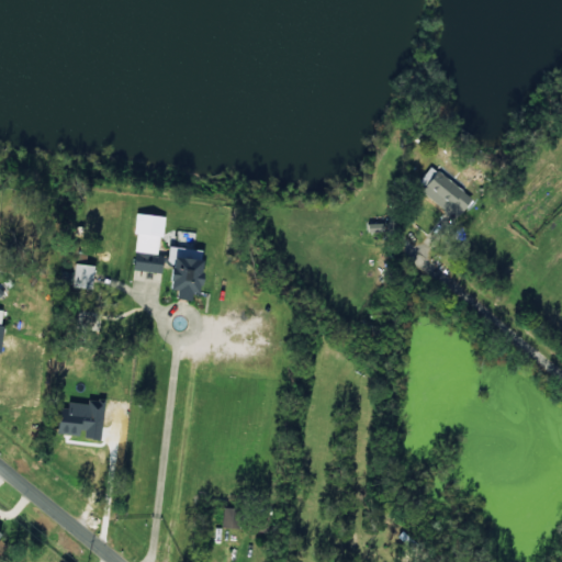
[(435,170),(460,190),(448,205),(423,184),(435,170)]
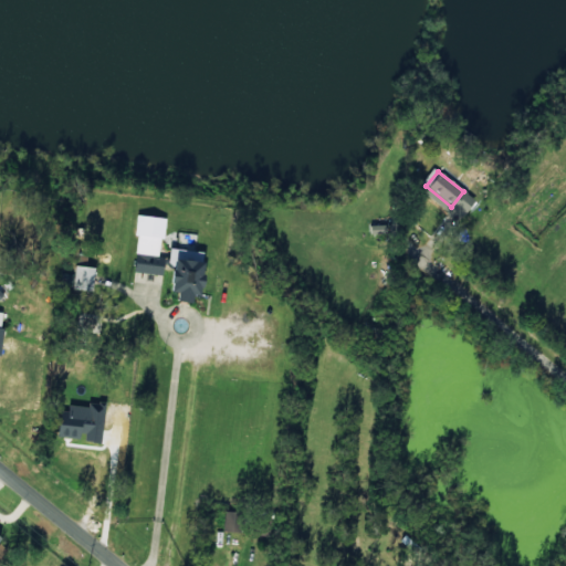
[(164,218),(138,216),(133,272),(163,274),(164,259),(160,258),(164,218)]
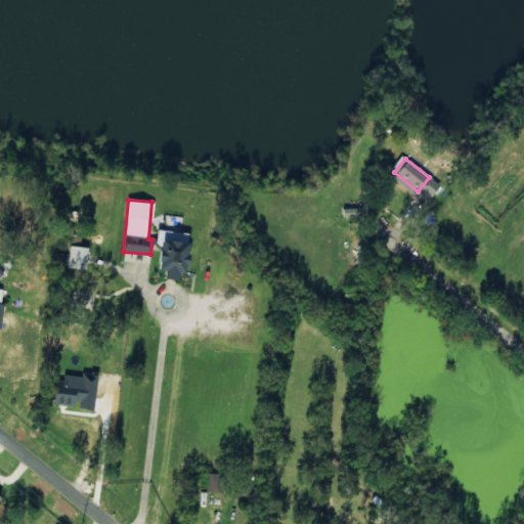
[(177,279),(178,272),(185,273),(189,233),(160,230),(156,269),(165,270),(164,278),(177,279)]
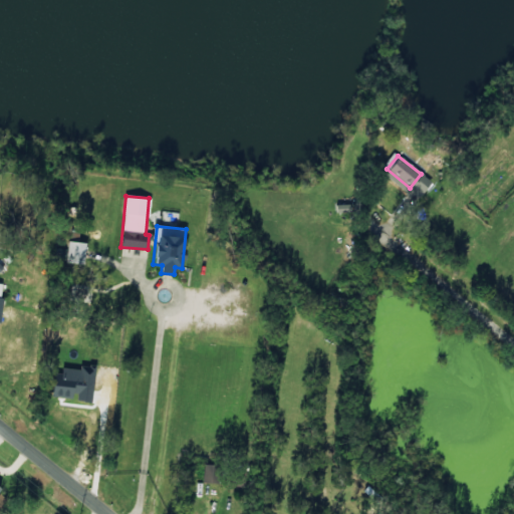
[(85,243),(69,241),(66,261),(82,264),(85,243)]
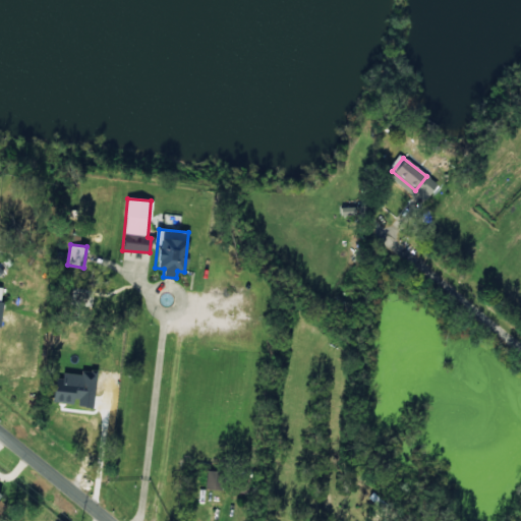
[(0,350),(22,353),(23,341),(15,340),(18,313),(3,311),(1,335),(0,334),(0,350)]
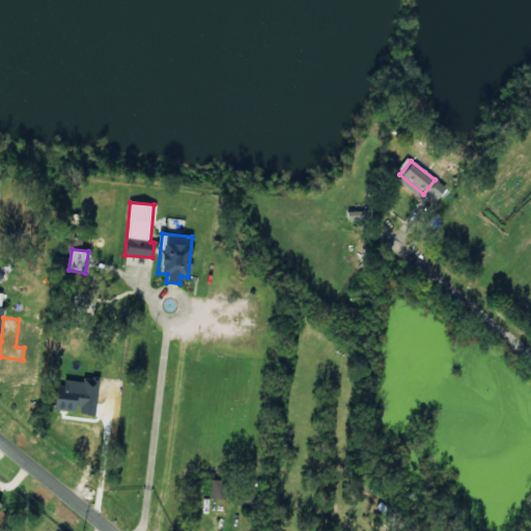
[(99,382),(65,378),(64,386),(56,385),(52,409),(77,412),(77,413),(94,415),(99,382)]
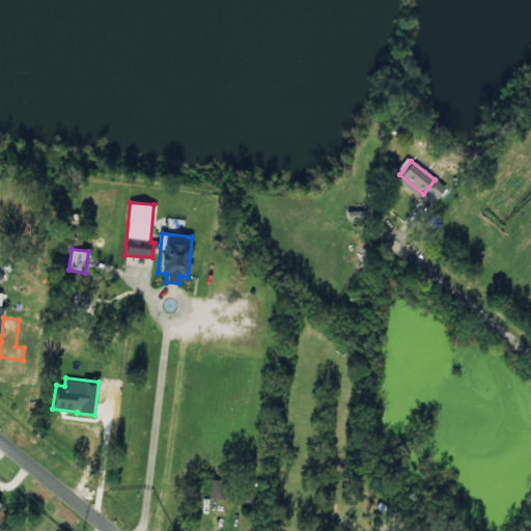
[(228,482),(212,479),(208,498),(225,500),(228,482)]
